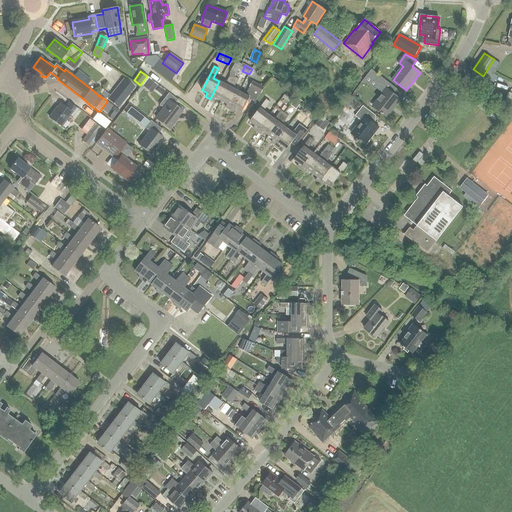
[(225,84),(219,81),(210,99),(214,101),(216,98),(222,101),(234,77),(230,75),(225,84)]
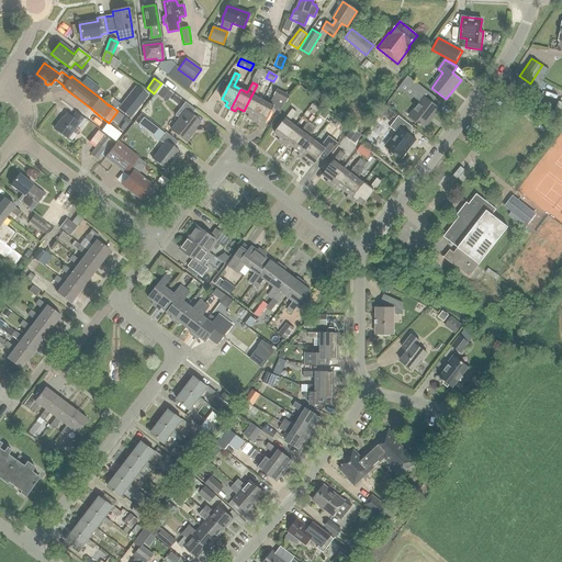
[(261,87),(257,85),(244,111),(249,114),(248,117),(253,120),(262,101),(256,98),(261,87)]
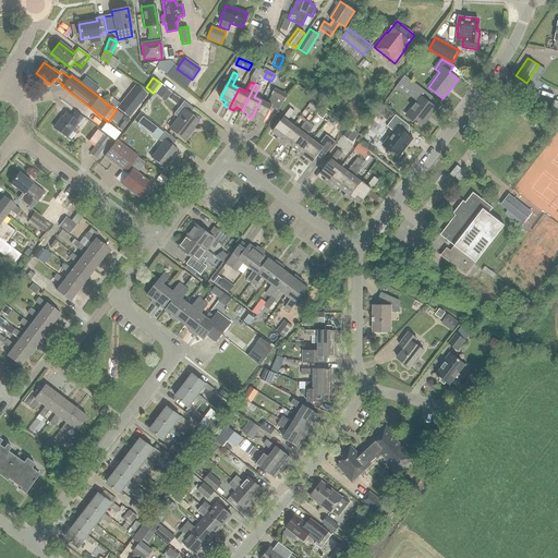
[(117,108),(129,118),(147,95),(134,85),(117,108)]
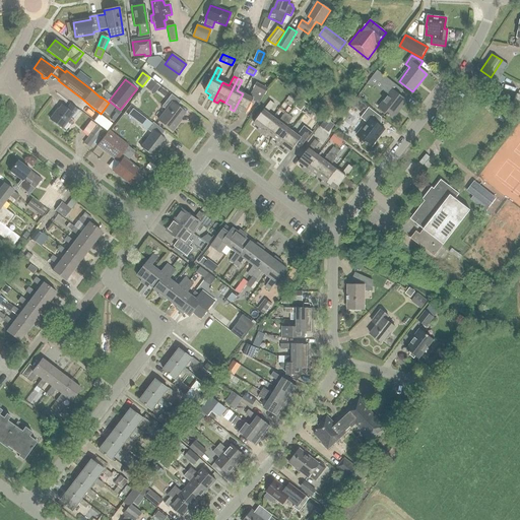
[(380,107),(393,117),(405,101),(399,95),(403,90),(388,79),(381,88),(389,94),(380,107)]
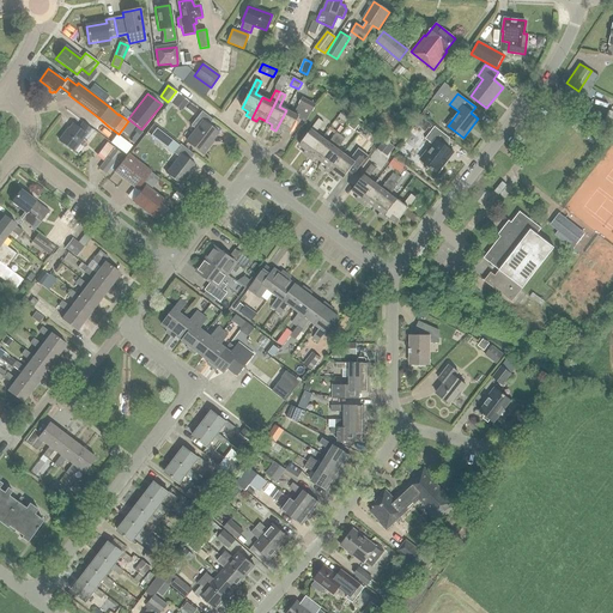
[(293,114),(286,110),(275,131),(280,134),(283,129),(290,134),(298,119),(305,122),(311,111),(313,111),(316,105),(302,98),(293,114)]
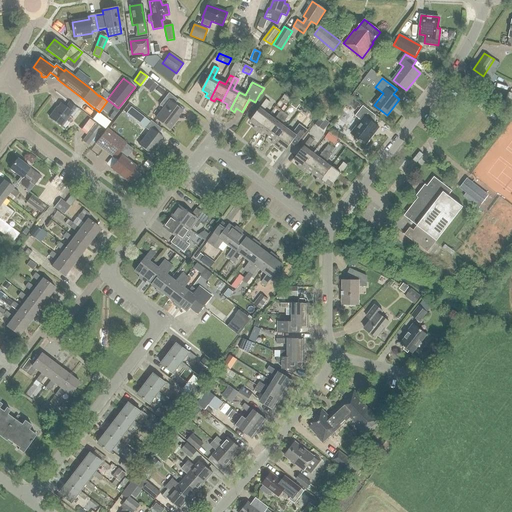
[(287,91),(283,97),(290,103),(295,96),(287,91)]
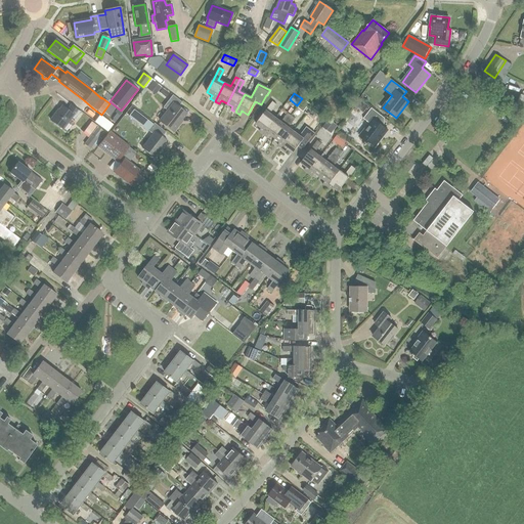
[(167,111),(160,121),(173,132),(178,125),(177,124),(185,114),(177,107),(181,102),(173,95),(163,107),(167,111)]
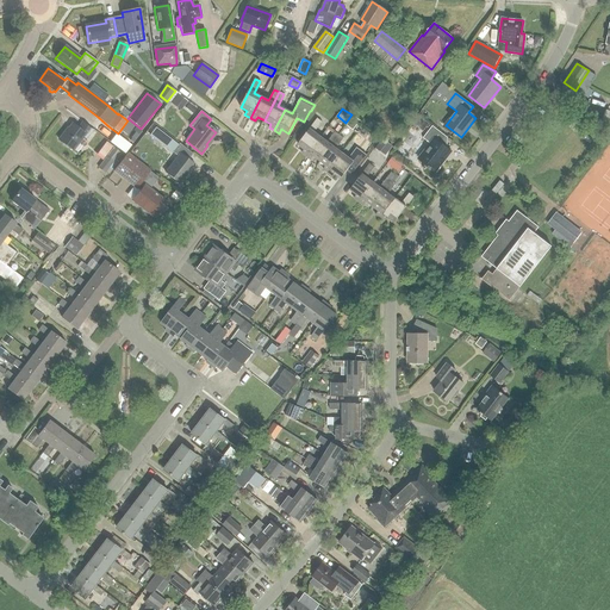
[(424,129),(429,123),(417,114),(414,119),(424,129)]
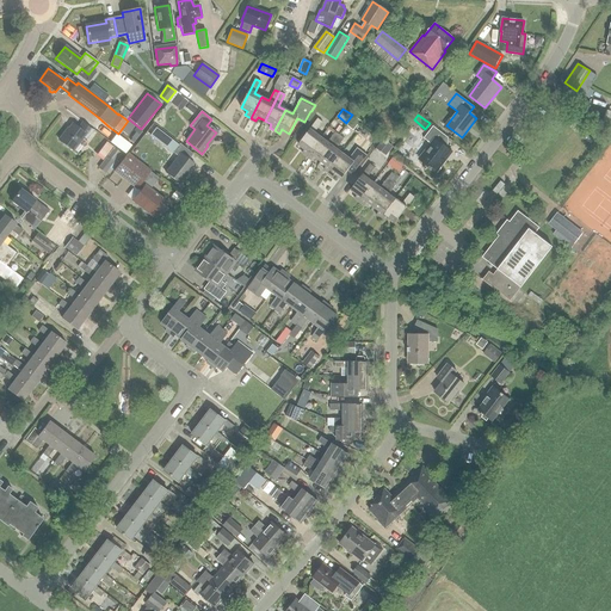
[(355,128),(360,121),(353,116),(349,124),(355,128)]
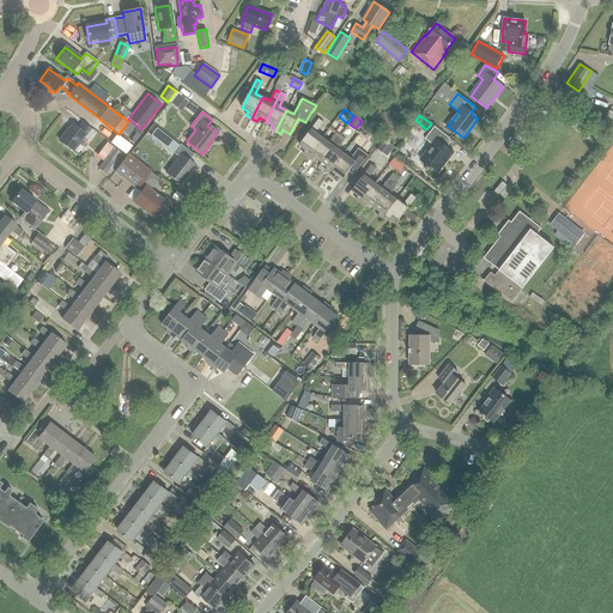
[(303,153),(308,157),(322,138),(315,133),(323,122),(319,119),(298,145),(305,150),(303,153)]
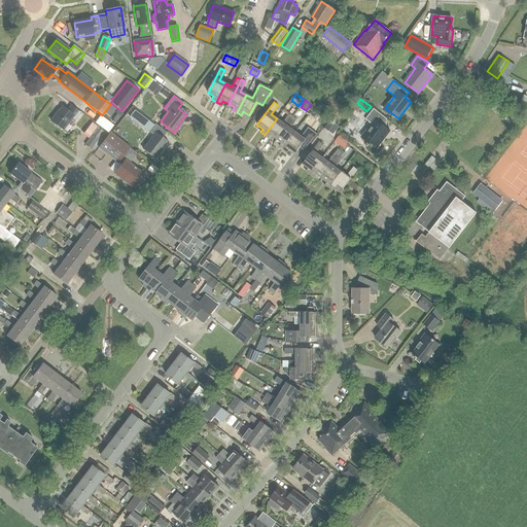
[(55,114),(50,120),(63,131),(72,118),(74,120),(79,113),(71,107),(68,111),(62,107),(56,115),(55,114)]
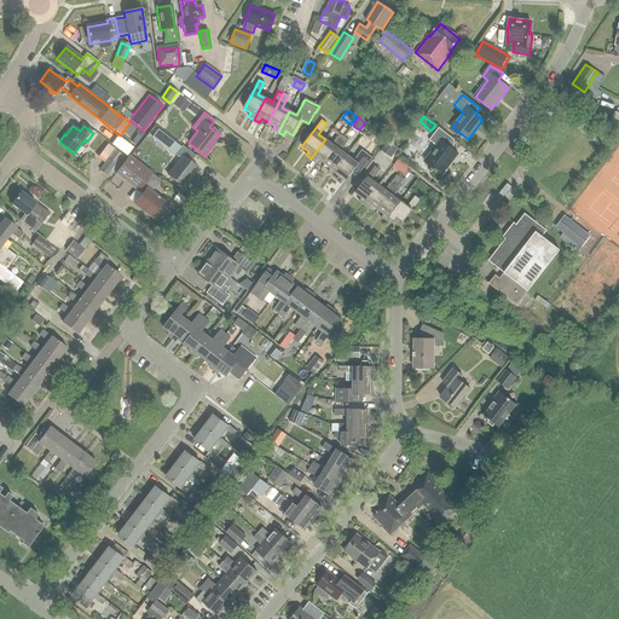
[(424,162),(441,174),(457,154),(446,146),(452,139),(439,128),(429,140),(437,146),(424,162)]
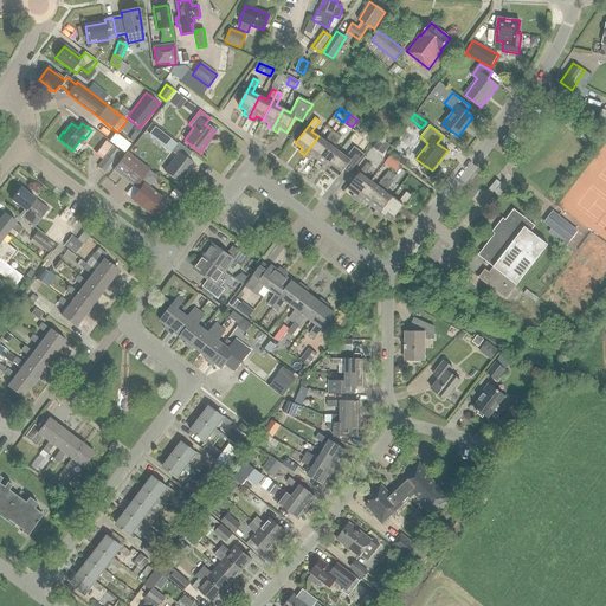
[(154,127),(148,135),(162,146),(168,137),(154,127)]
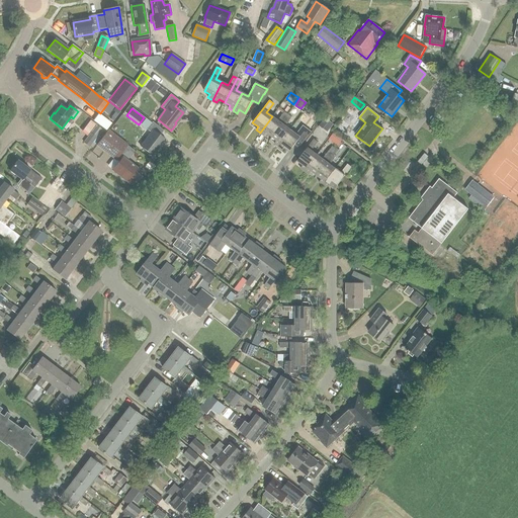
[(266,133),(271,137),(287,114),(284,111),(277,120),(272,116),(260,133),(264,136),(266,133)]
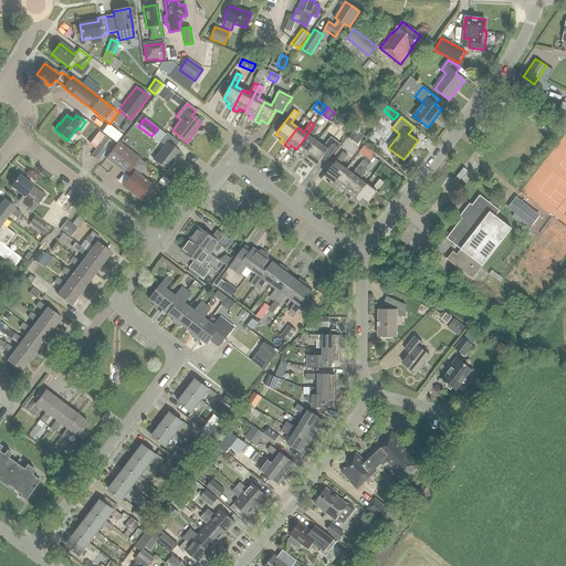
[(115,143),(121,135),(107,125),(102,133),(115,143)]
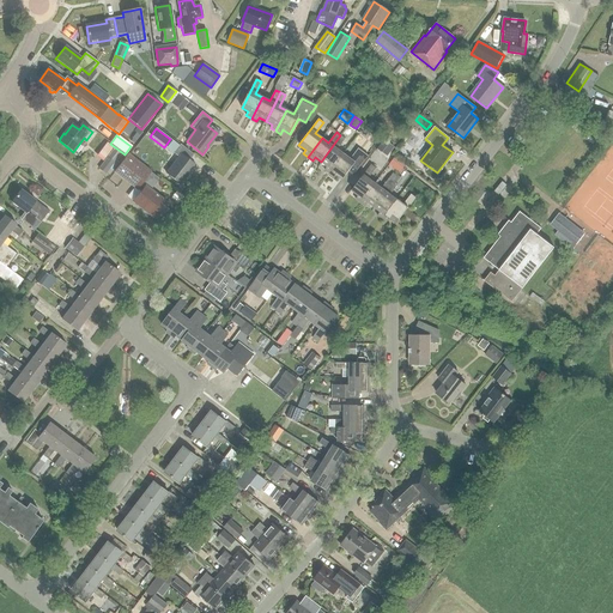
[(340,135),(321,162),(328,167),(325,170),(329,174),(344,155),(337,149),(345,139),(340,135)]
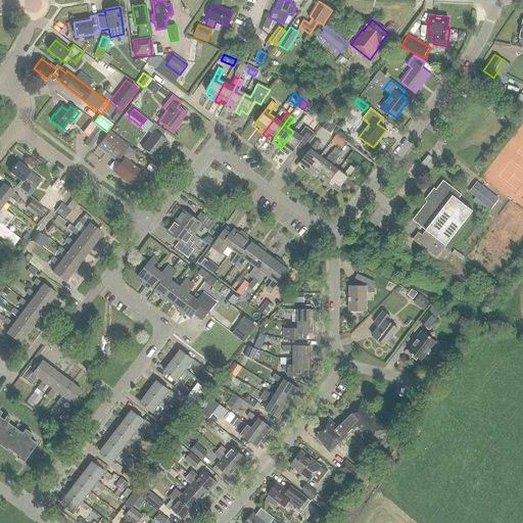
[(328,119),(323,125),(332,132),(336,126),(328,119)]
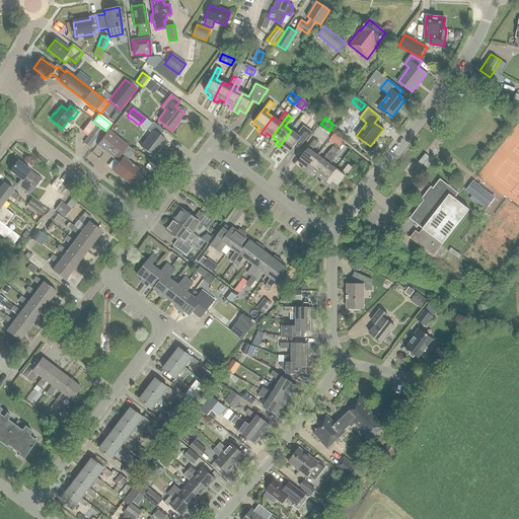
[(152,156),(165,140),(160,136),(164,131),(152,122),(147,130),(151,133),(140,146),(152,156)]
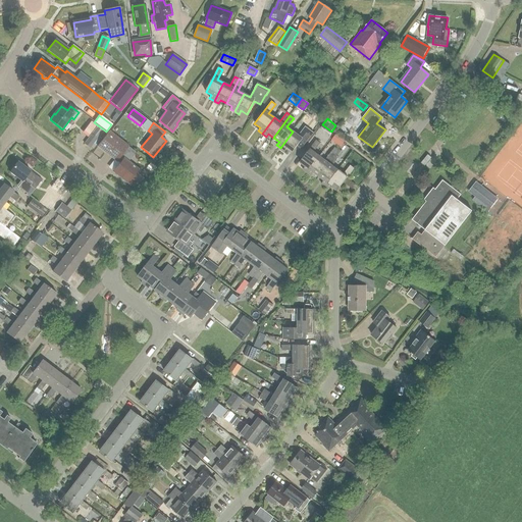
[(97,126),(91,135),(96,139),(103,131),(97,126)]
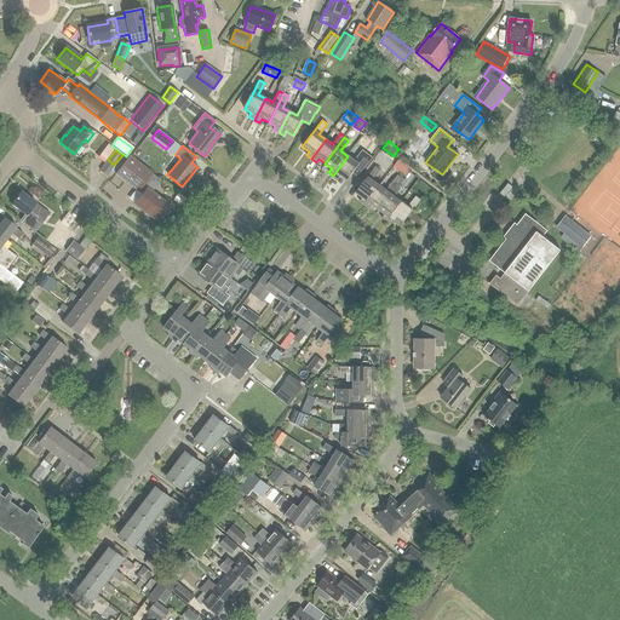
[(362,150),(354,161),(348,156),(333,176),(338,179),(340,176),(348,181),(354,173),(359,177),(372,158),(362,150)]
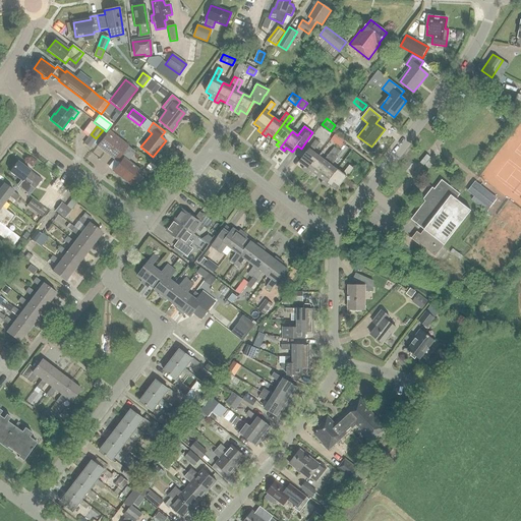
[(132,186),(142,173),(128,162),(135,153),(127,147),(128,147),(109,131),(98,146),(117,161),(117,160),(121,162),(113,172),(132,186)]
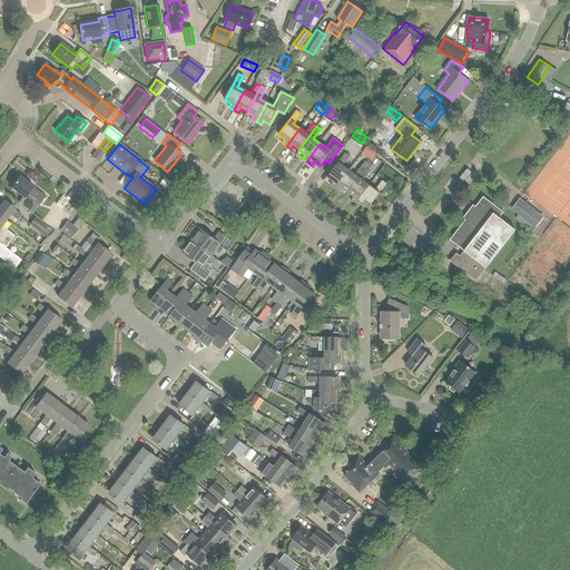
[(362,153),(365,156),(371,149),(367,146),(362,153)]
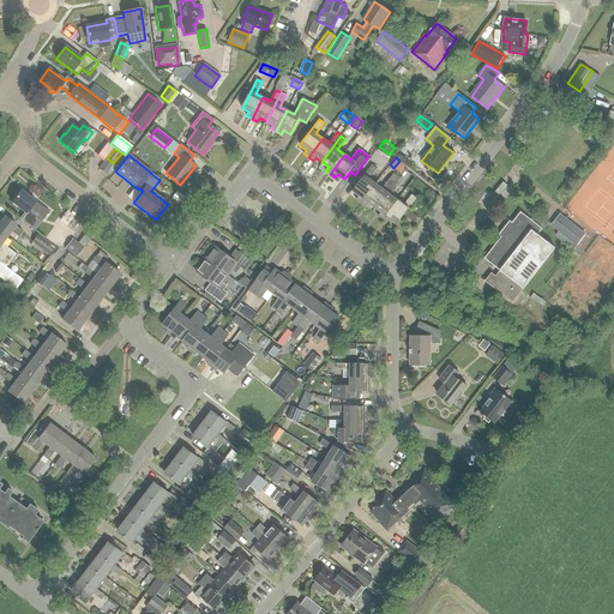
[(106,174),(113,163),(107,158),(98,169),(106,174)]
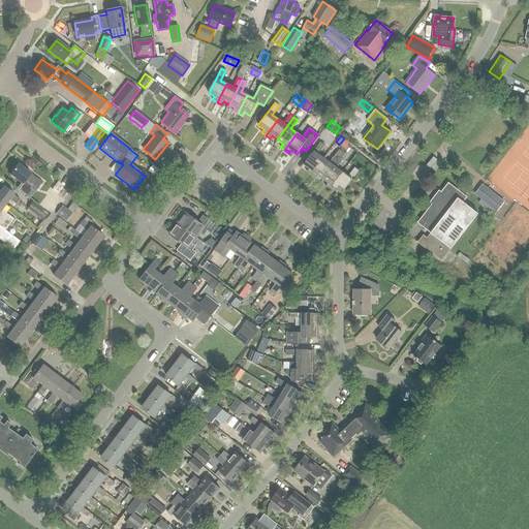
[(307,172),(311,175),(323,158),(317,154),(324,145),(320,142),(313,151),(304,164),(309,168),(307,172)]
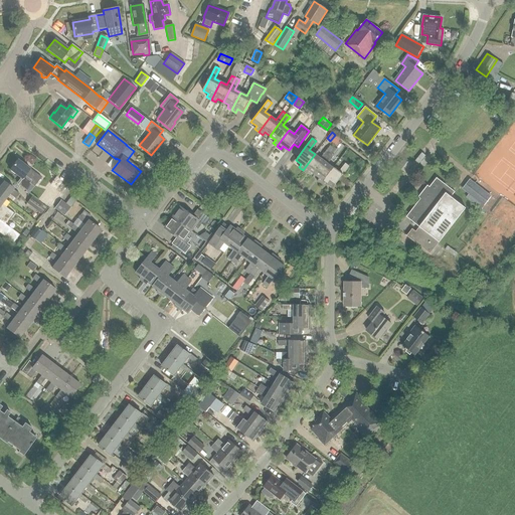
[(309,170),(314,174),(331,152),(327,149),(320,158),(315,154),(303,170),(306,173),(309,170)]
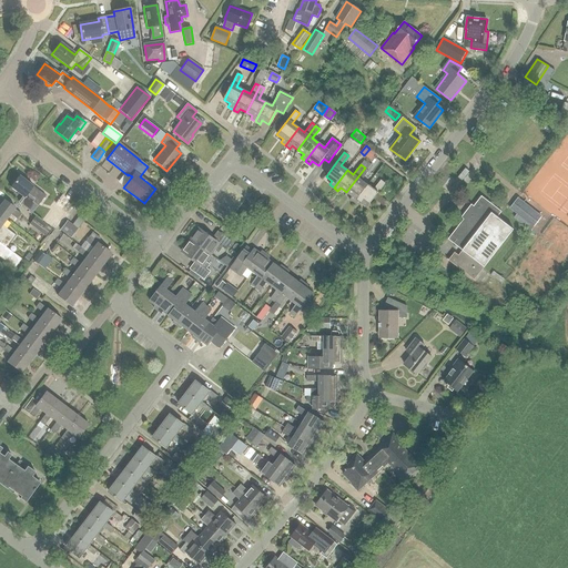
[(365,168),(346,192),(352,196),(350,200),(354,203),(367,185),(362,181),(368,171),(365,169),(365,168)]
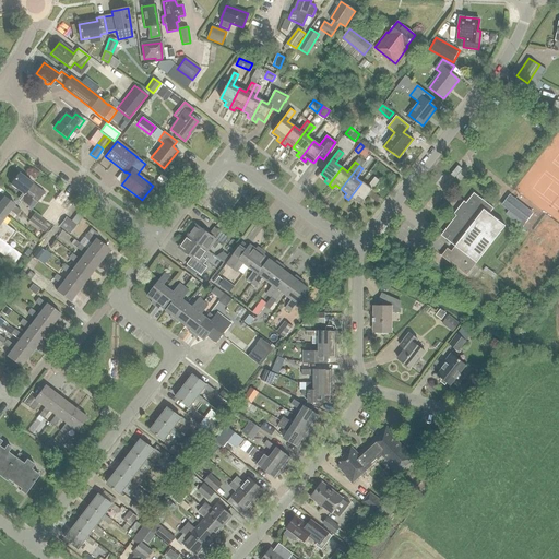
[(26,171),(34,176),(37,170),(30,166),(26,171)]
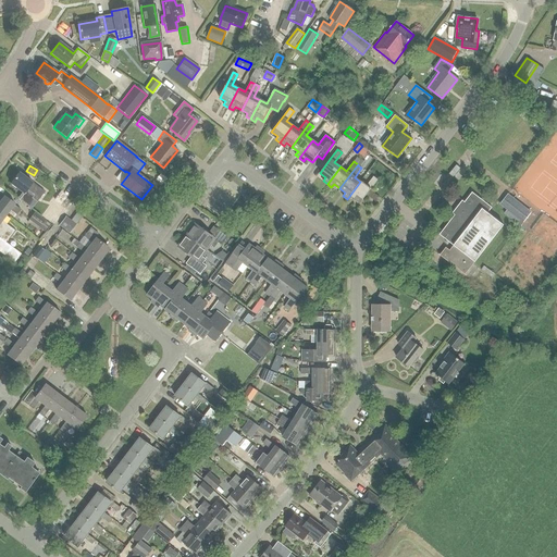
[(19,173),(11,184),(22,193),(19,199),(32,209),(44,193),(19,173)]
